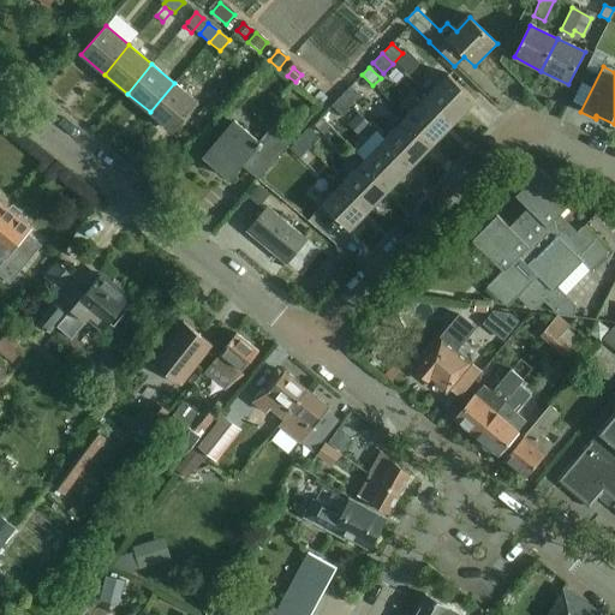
[(264,93),(276,77),(267,70),(255,84),(264,93)]
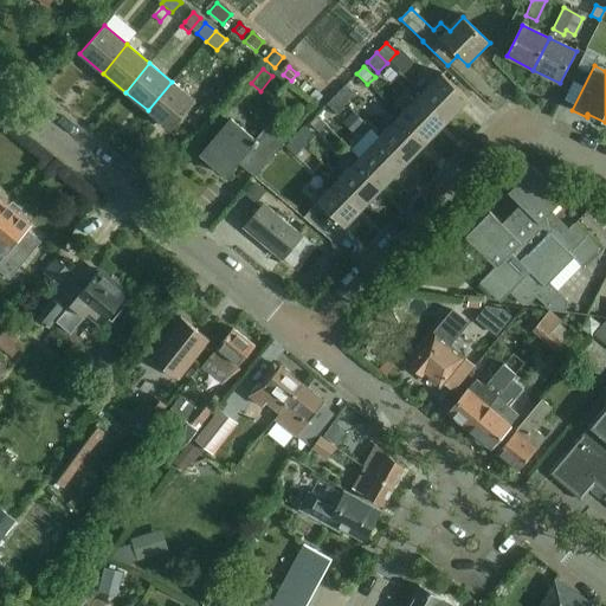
[(359,92),(367,84),(356,73),(348,82),(359,92)]
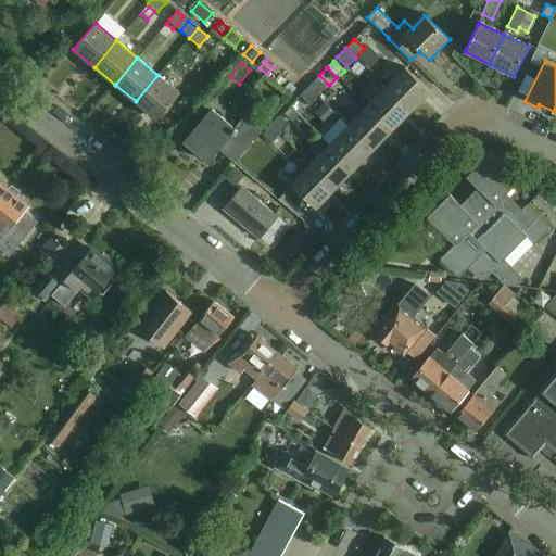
[(386,87),(411,111),(429,91),(405,67),(386,87)]
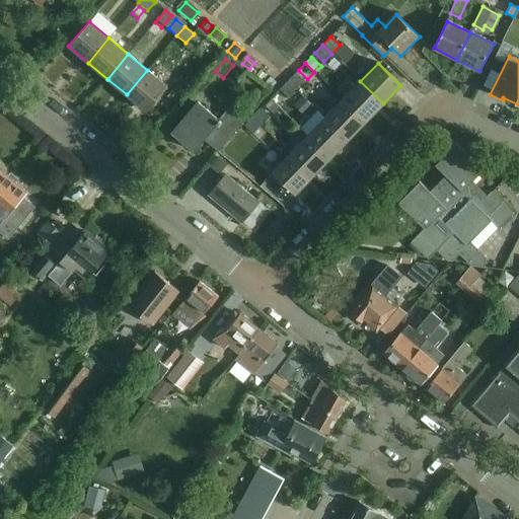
[(147,70),(127,94),(146,112),(167,87),(147,70)]
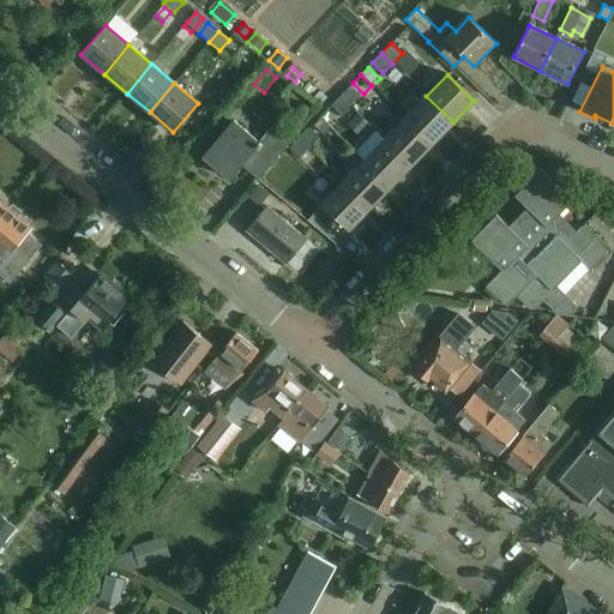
[(341,96),(350,106),(360,96),(350,86),(341,96)]
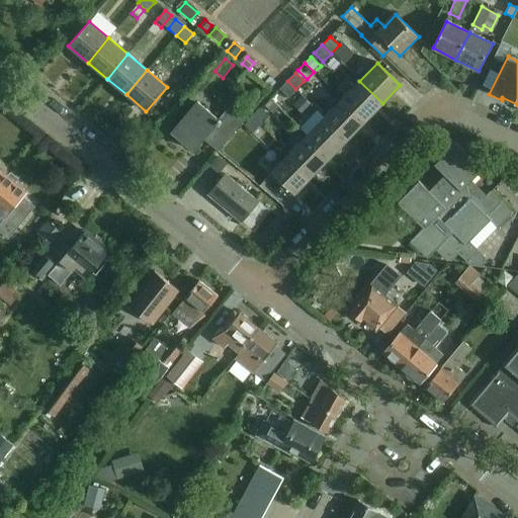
[(269,78),(264,83),(270,88),(274,82),(269,78)]
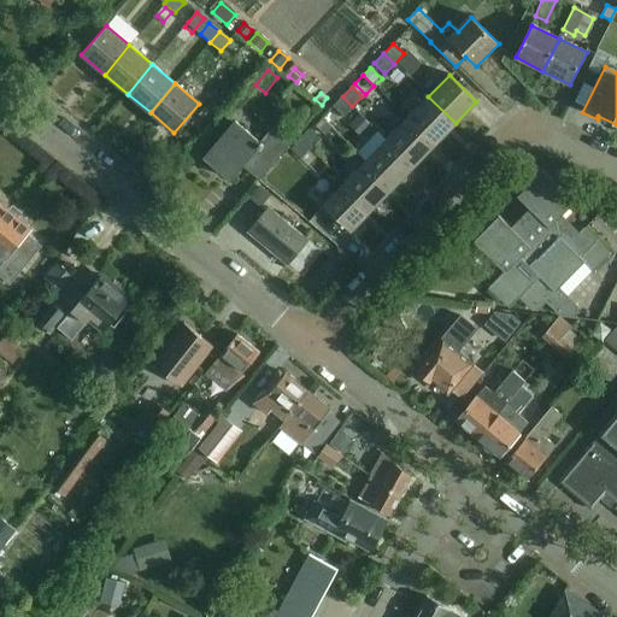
[(342,116),(352,106),(342,97),(333,106),(342,116)]
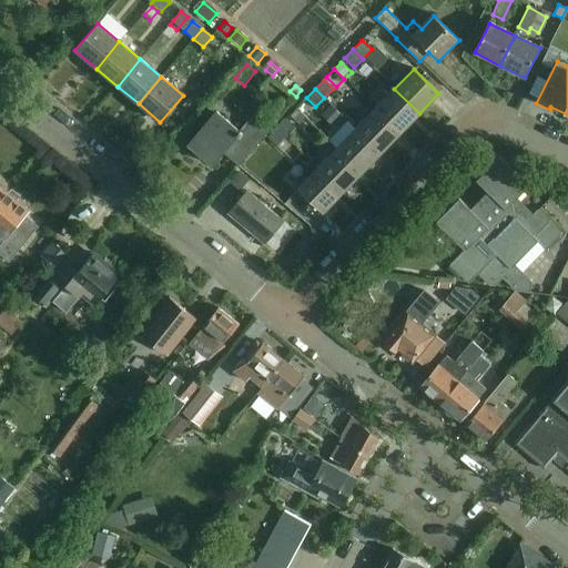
[(399,133),(419,113),(394,89),(375,109),(399,133)]
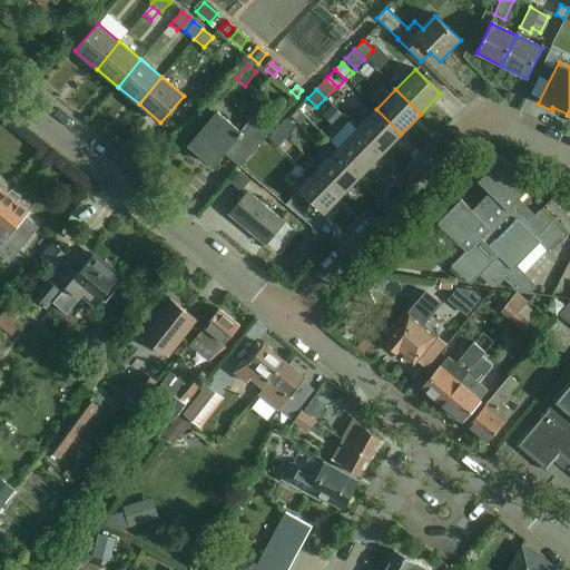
[(334,127),(343,117),(332,106),(322,116),(334,127)]
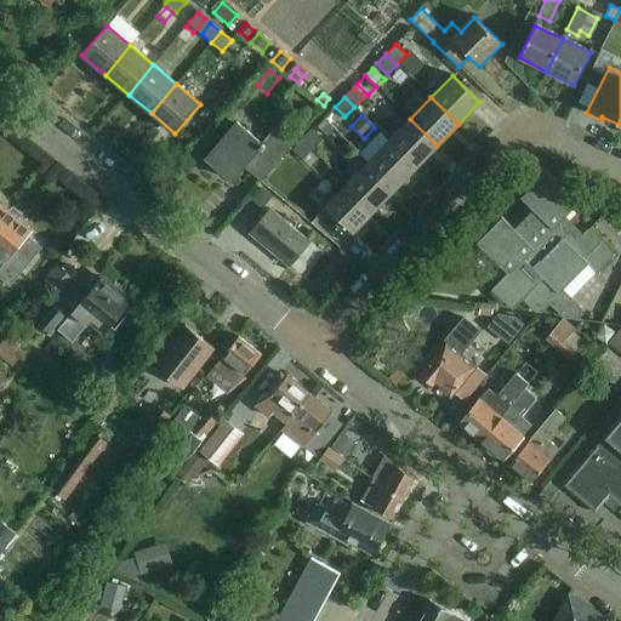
[(416,167),(437,146),(410,119),(388,141),(416,167)]
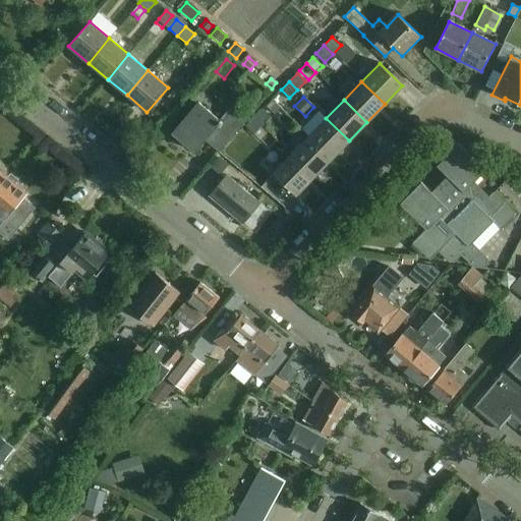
[(245,121),(230,108),(219,120),(198,103),(172,133),(194,152),(208,136),(222,149),(245,121)]
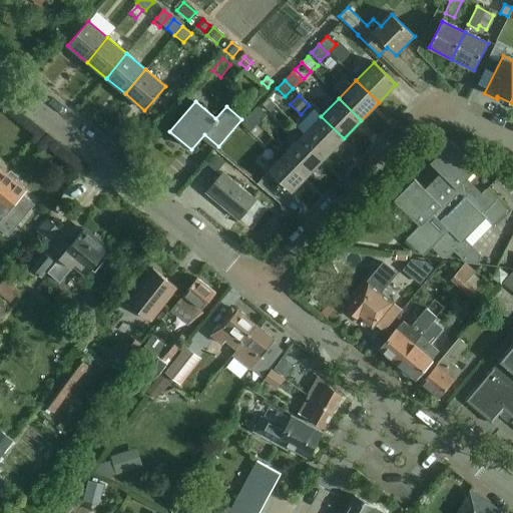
[(249,115),(258,124),(266,115),(258,107),(249,115)]
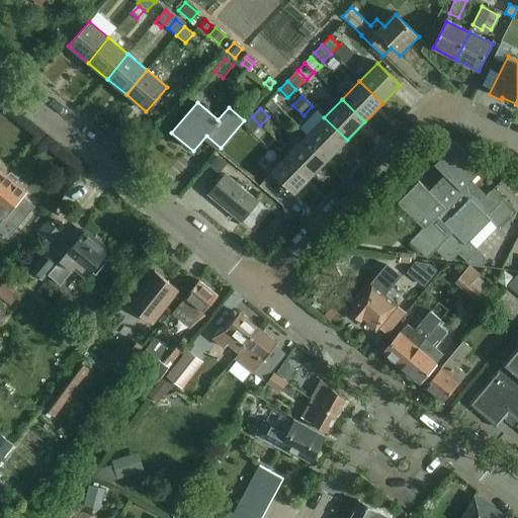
[(260,125),(252,116),(244,125),(266,147),(273,140),(268,135),(269,135),(260,125)]
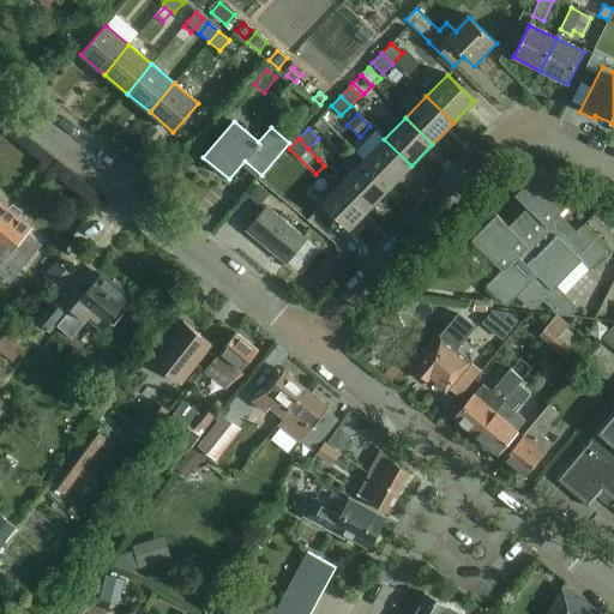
[(391,187),(411,166),(384,139),(363,160),(391,187)]
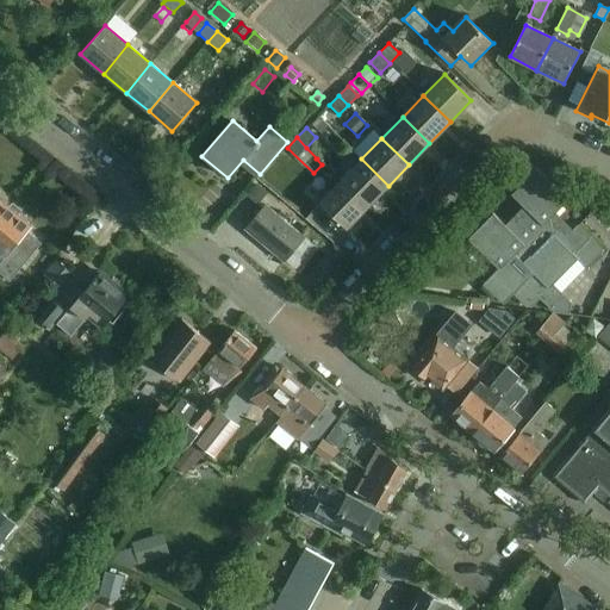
[(367,206),(388,186),(361,159),(340,180),(367,206)]
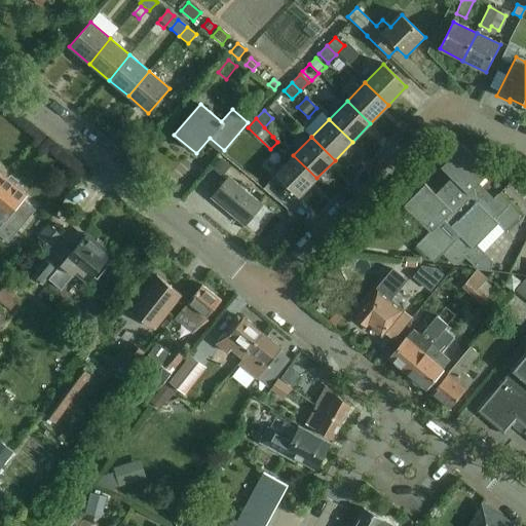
[(521,217),(510,205),(498,194),(492,200),(477,186),(490,173),(462,146),(441,167),(452,178),(437,194),(425,184),(404,205),(430,231),(417,246),(435,263),(444,254),(454,265),(459,265),(466,258),(478,269),(492,271),(495,260),(478,245),(498,223),(506,231),(521,217)]
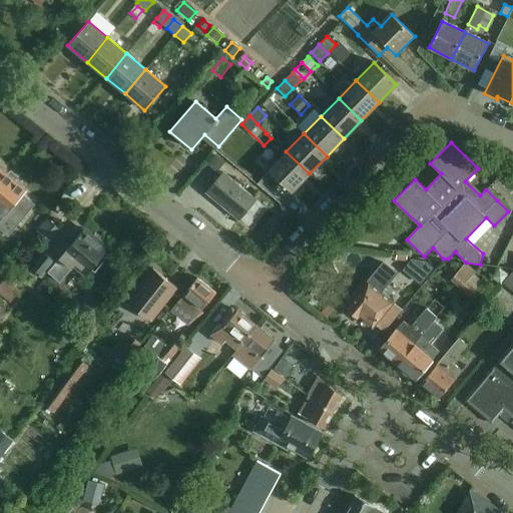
[(292,192),(309,173),(286,151),(269,169),(292,192)]
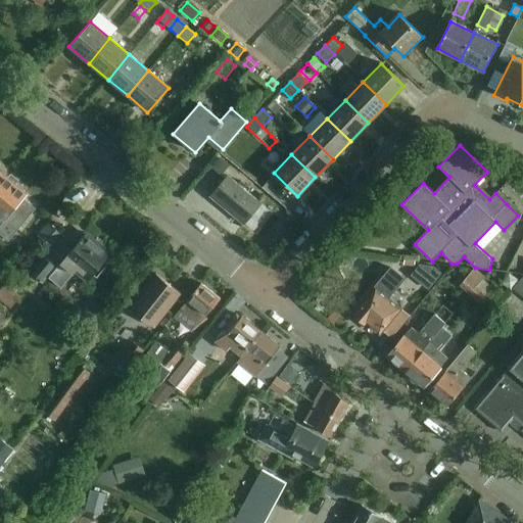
[(221,158),(211,169),(221,177),(229,165),(221,158)]
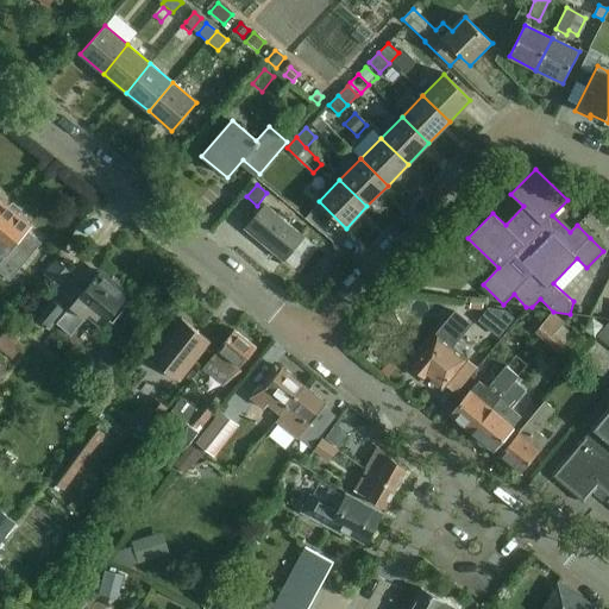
[(0,252),(5,257),(0,261),(0,271),(8,280),(39,243),(25,231),(30,225),(0,200),(0,252)]
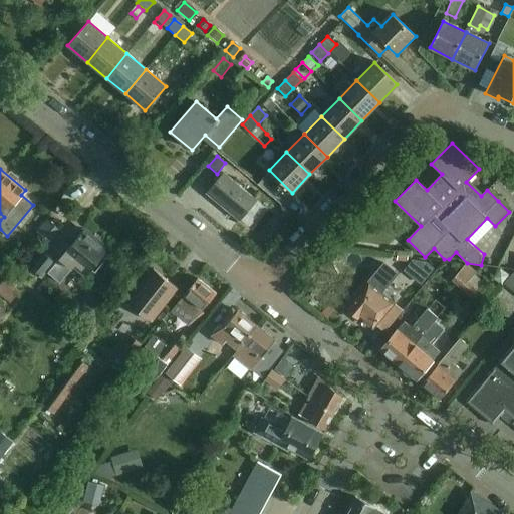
[(239,220),(256,200),(223,173),(214,184),(211,181),(204,189),(208,192),(207,193),(239,220)]
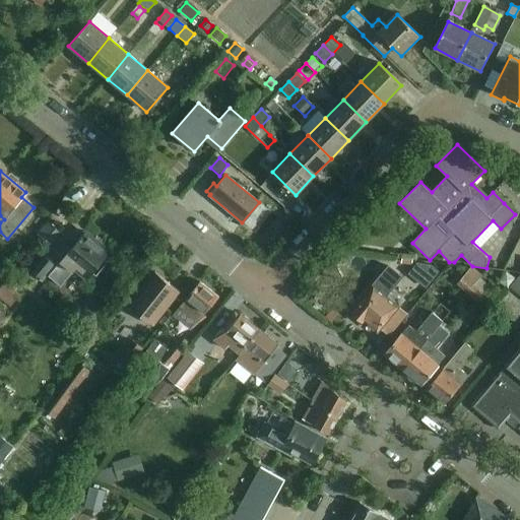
[(105,258),(110,252),(85,232),(57,266),(44,255),(30,270),(42,279),(49,270),(64,283),(75,269),(87,279),(92,273),(96,276),(109,261),(105,258)]
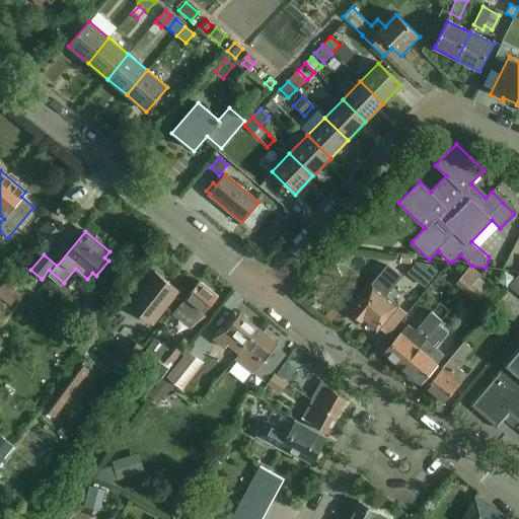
[(385,295),(399,277),(404,281),(412,273),(423,283),(433,272),(422,264),(394,260),(350,312),(362,322),(364,320),(376,330),(380,326),(389,335),(406,313),(385,295)]
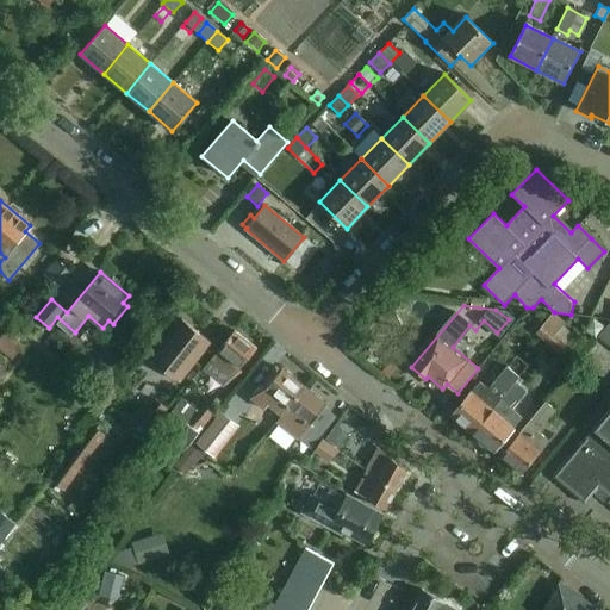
[(548,344),(562,327),(565,323),(552,316),(536,335),(548,344)]
